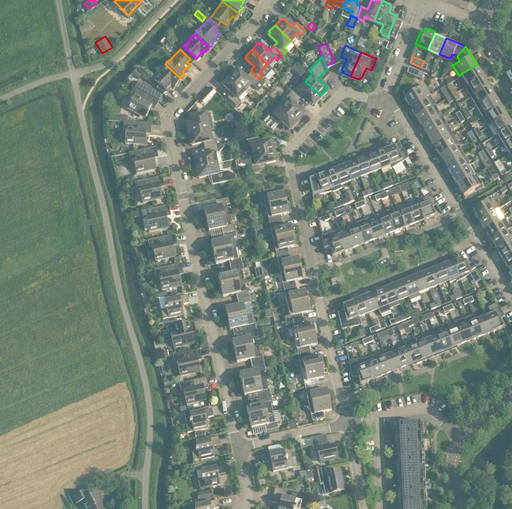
[(291,66),(302,75),(306,70),(296,61),(291,66)]
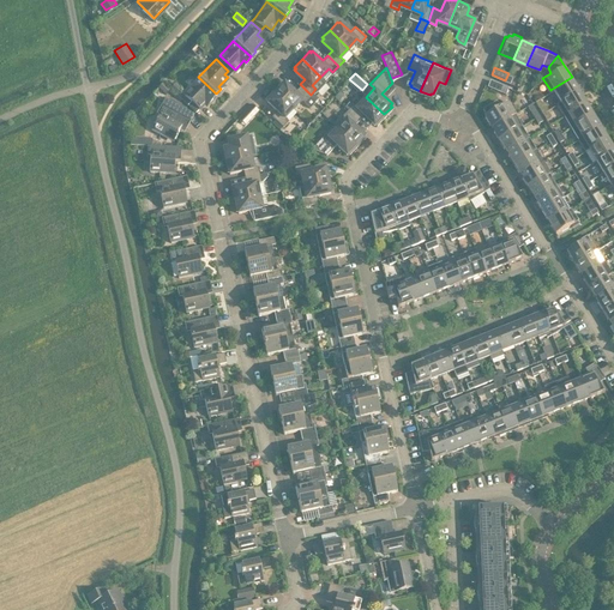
[(185,92),(199,107),(209,97),(210,100),(216,94),(198,77),(185,92)]
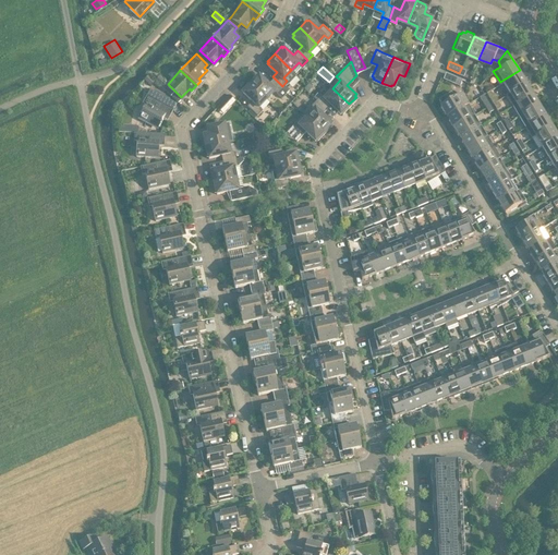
[(443,76),(449,79),(456,82),(458,75),(445,70),(443,76)]
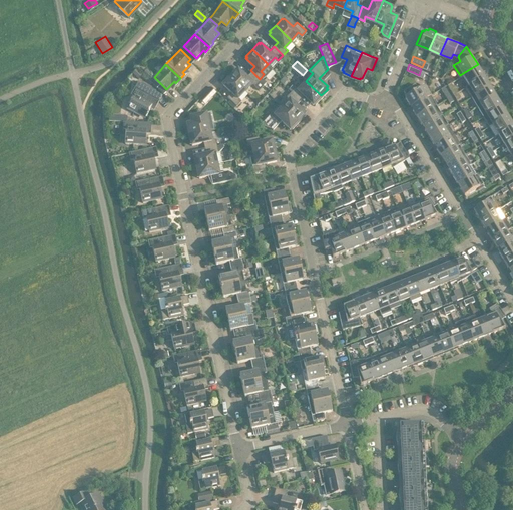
[(463,73),(468,83),(483,74),(478,64),(463,73)]
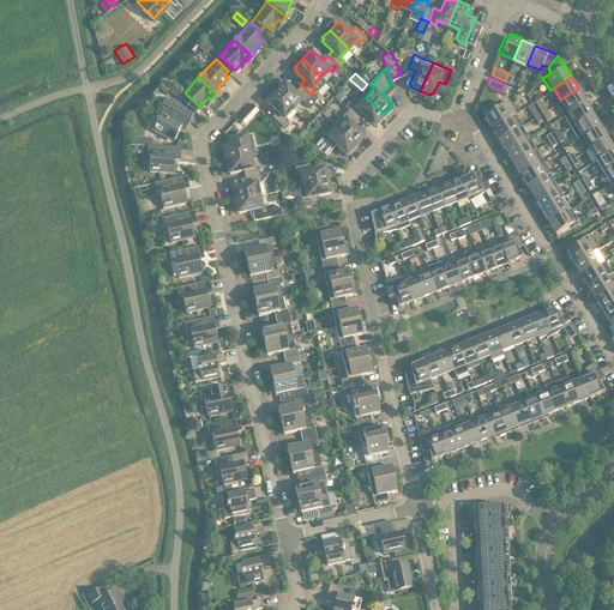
[(158,85),(164,91),(169,86),(163,80),(158,85)]
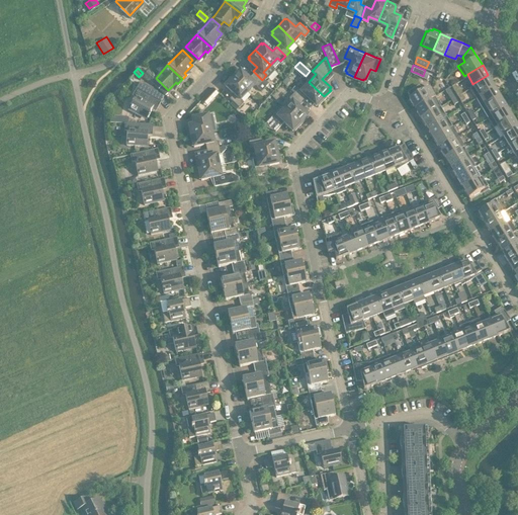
[(145,73),(151,79),(155,74),(149,68),(145,73)]
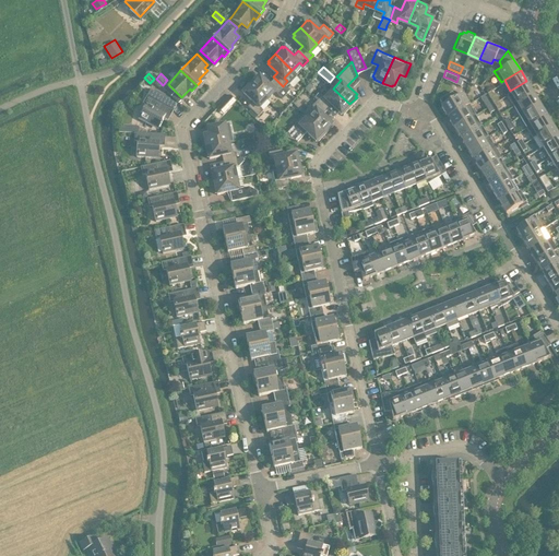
[(258,74),(257,73),(249,80),(266,96),(274,89),(282,95),(287,91),(283,86),(273,77),(269,82),(259,73),(258,74)]
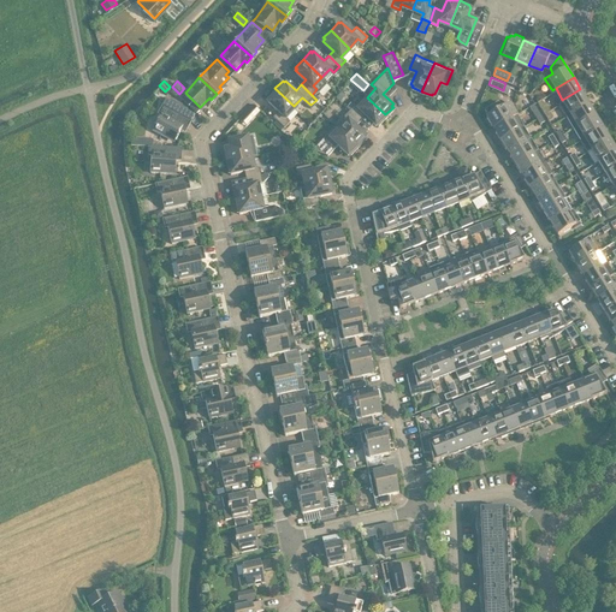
[(284,125),(289,119),(285,116),(294,106),(274,88),(267,96),(268,97),(267,99),(278,108),(273,114),(284,125)]
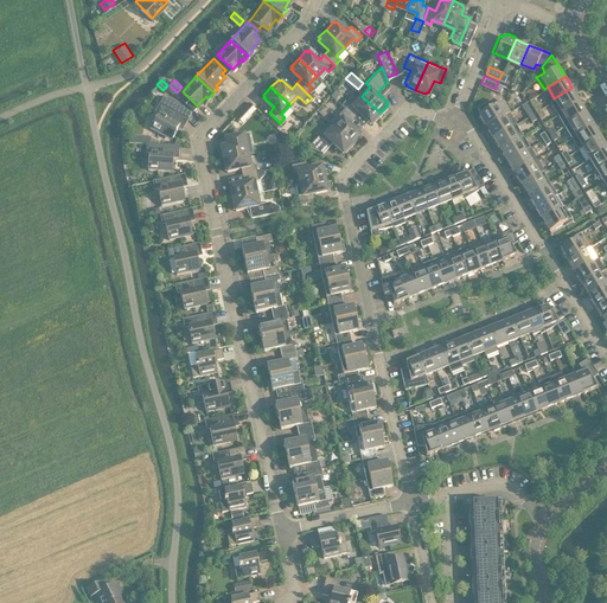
[(572,88),(554,98),(550,101),(557,113),(579,100),(572,88)]
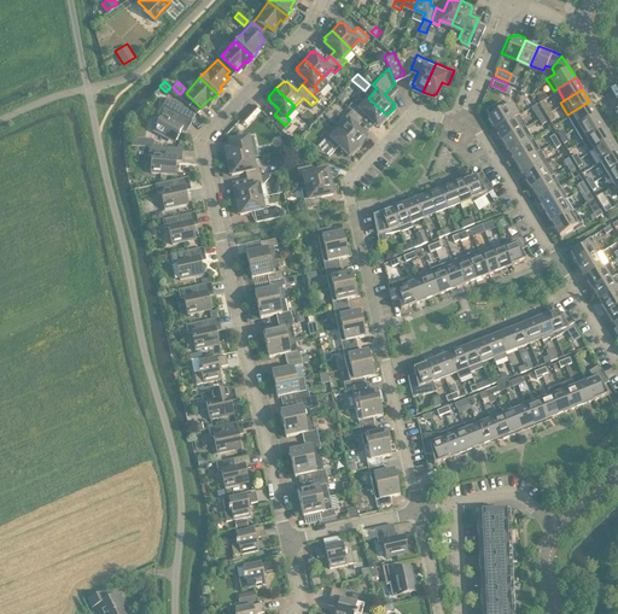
[(186,126),(191,118),(194,111),(165,97),(162,104),(158,111),(161,112),(152,128),(165,134),(165,133),(175,138),(182,124),(186,126)]
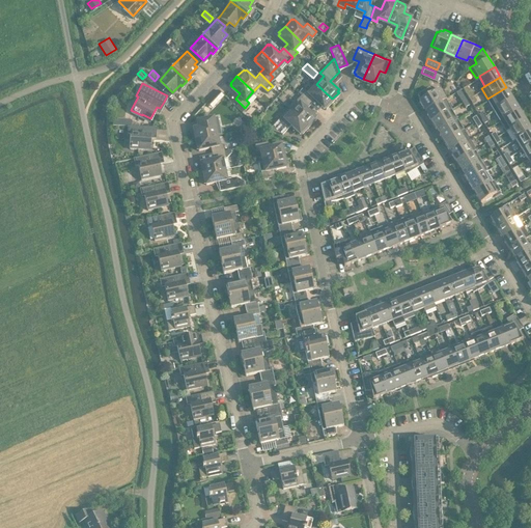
[(301,93),(310,102),(314,98),(324,106),(325,105),(326,106),(332,99),(316,84),(312,88),(307,83),(304,87),(305,88),(301,93)]
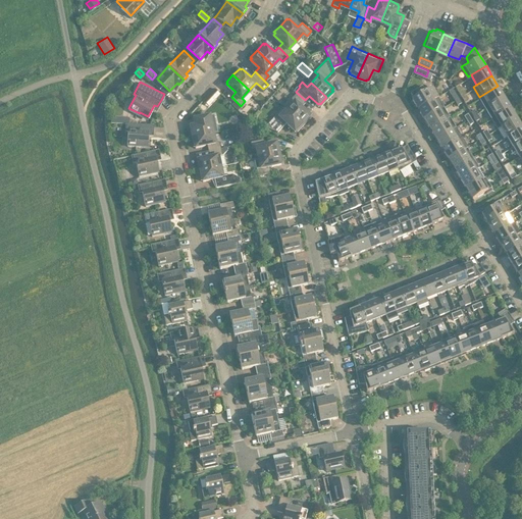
[(214,86),(208,92),(214,98),(220,92),(214,86)]
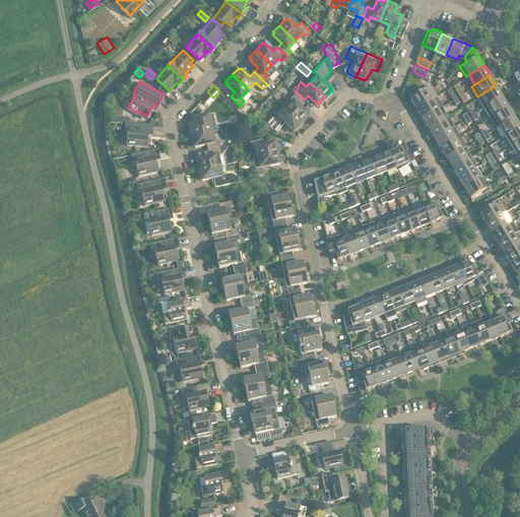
[(496,85),(477,97),(483,107),(502,94),(496,85)]
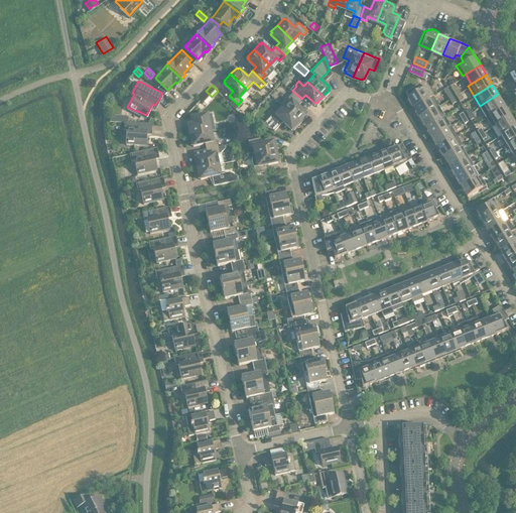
[(413,106),(428,97),(433,93),(430,88),(425,92),(422,86),(417,89),(415,86),(409,90),(411,93),(407,96),(413,106)]
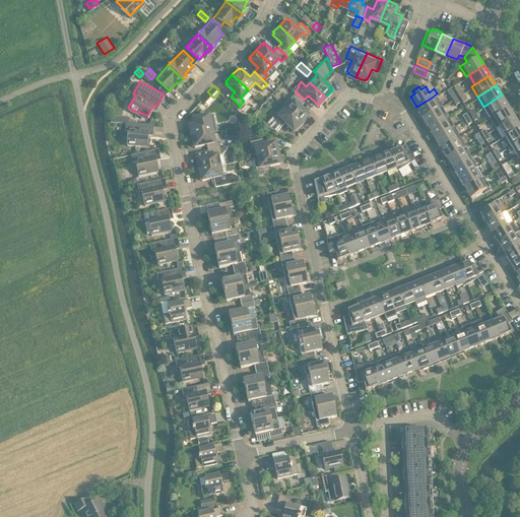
[(304,100),(295,91),(289,95),(290,97),(287,100),(290,103),(286,107),(302,122),(309,115),(307,114),(308,113),(300,105),(304,100)]
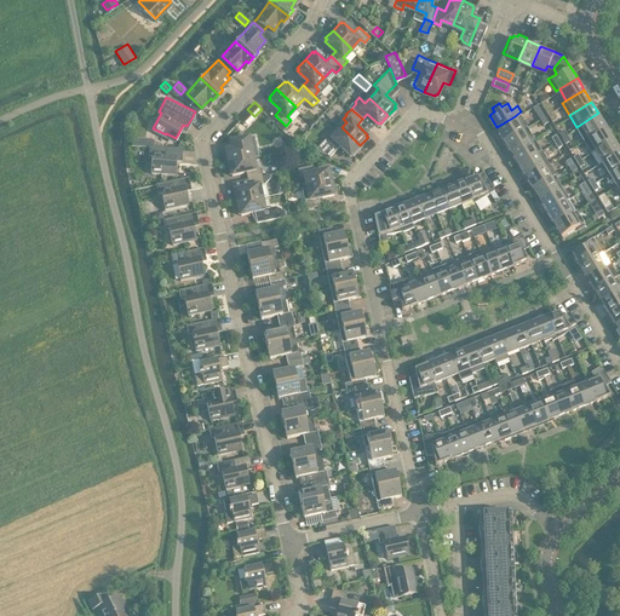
[(577,127),(584,138),(587,136),(606,125),(598,113),(577,127)]
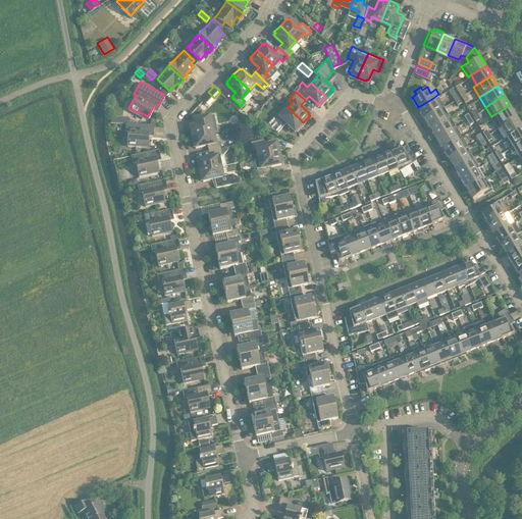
[(439,107),(433,98),(418,107),(424,117),(439,107)]
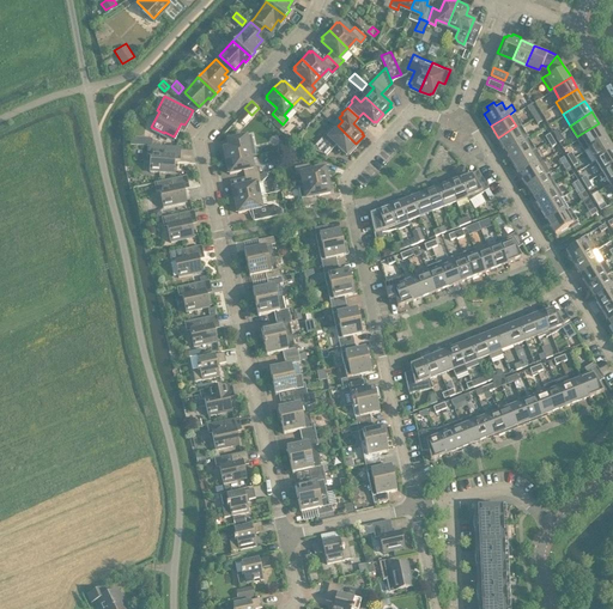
[(279,127),(283,123),(274,116),(271,120),(279,127)]
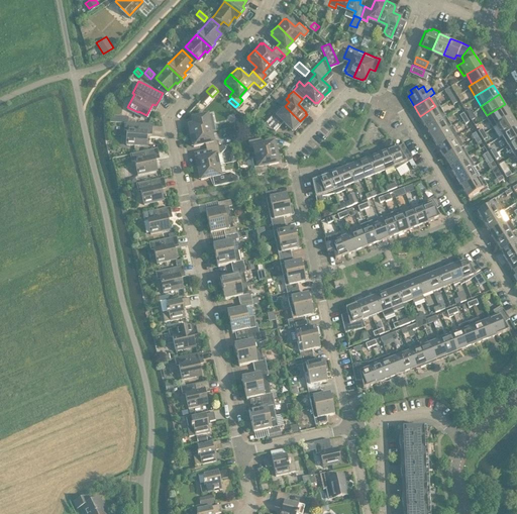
[(275,128),(279,124),(283,119),(292,127),(293,126),(294,127),(300,121),(285,106),(281,103),(262,123),(275,128)]
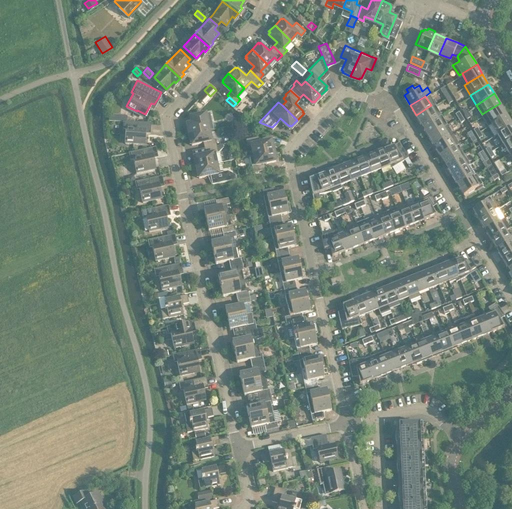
[(485,112),(491,122),(506,113),(500,103),(485,112)]
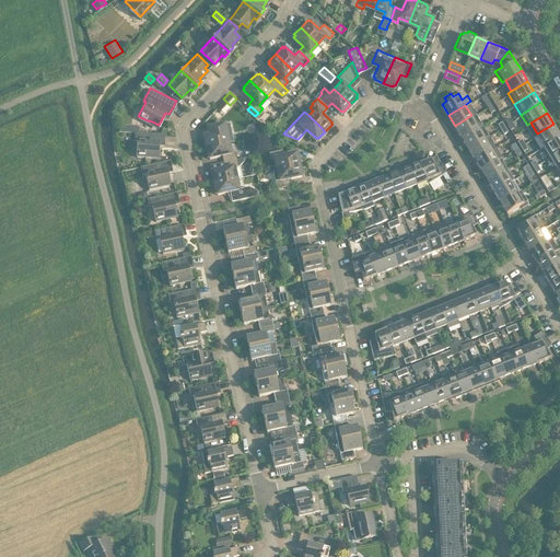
[(455,126),(462,136),(478,126),(471,115),(455,126)]
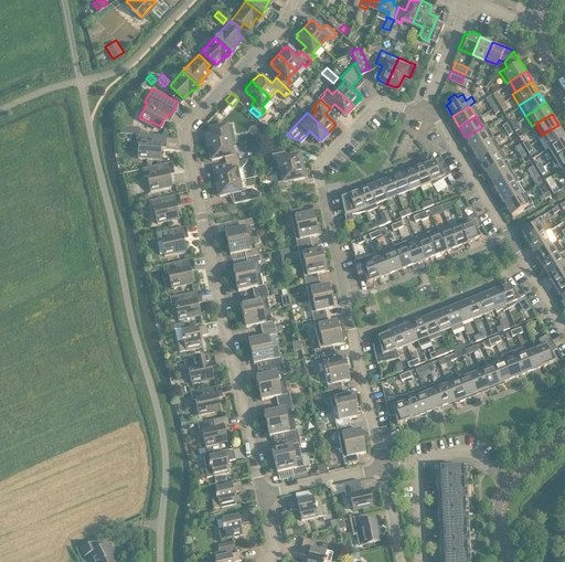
[(219,131),(206,134),(206,136),(205,137),(206,146),(231,141),(235,140),(231,122),(217,125),(219,131)]
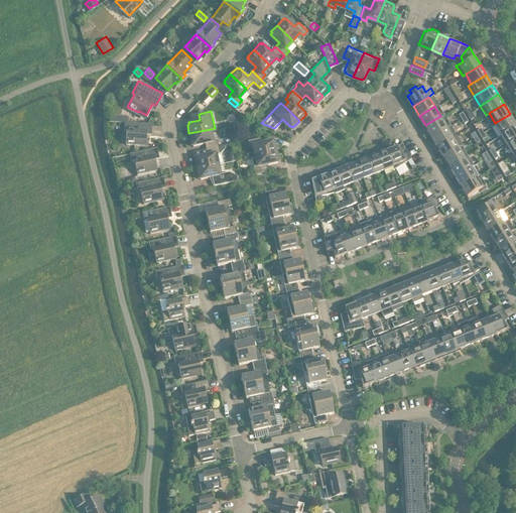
[(246,111),(243,115),(248,120),(251,116),(246,111)]
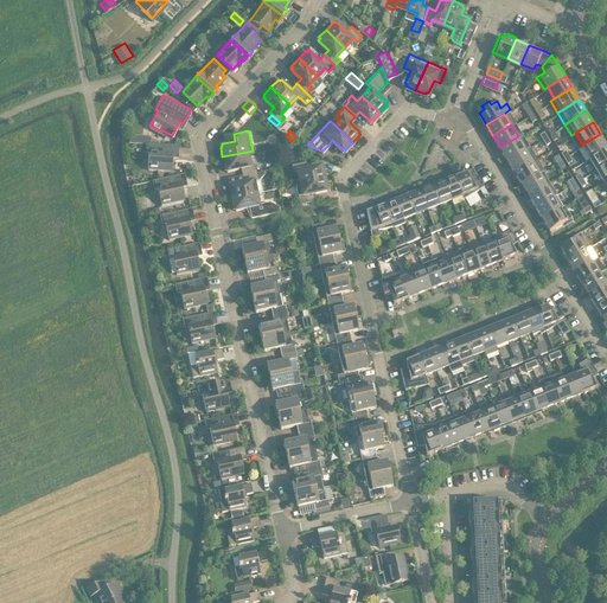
[(500,147),(506,159),(530,145),(523,134),(518,136),(500,147)]
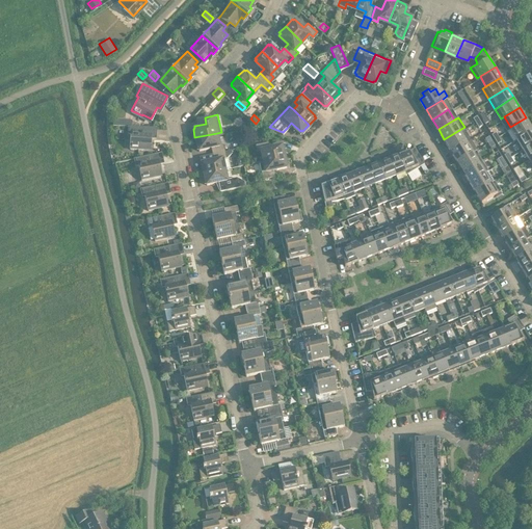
[(510,127),(516,137),(531,127),(526,117),(510,127)]
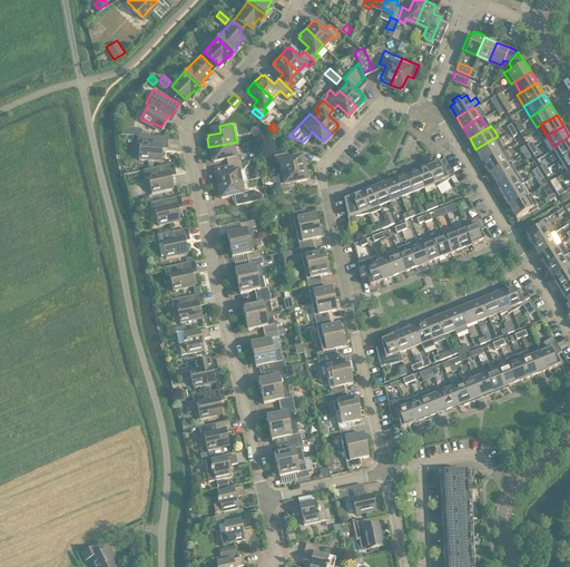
[(137,140),(139,140),(139,157),(151,157),(151,156),(161,156),(163,142),(166,143),(167,134),(137,133),(138,134),(137,140)]
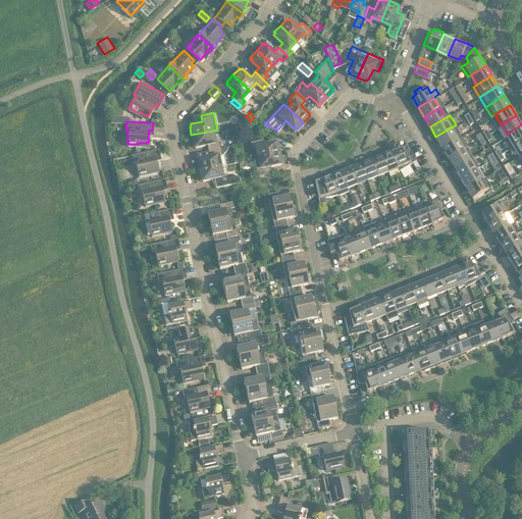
[(435,137),(441,147),(462,135),(456,124),(435,137)]
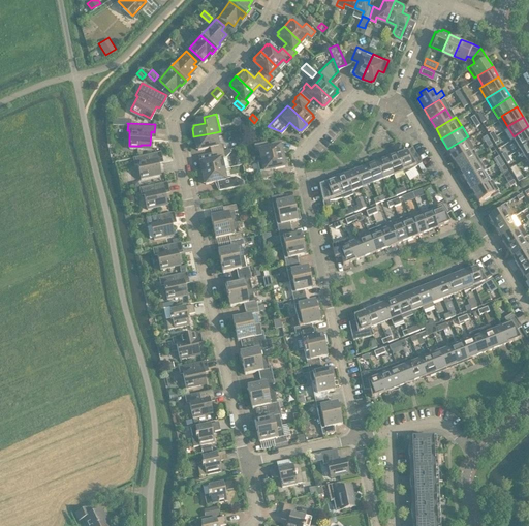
[(528,126),(514,136),(520,147),(528,141),(528,126)]
